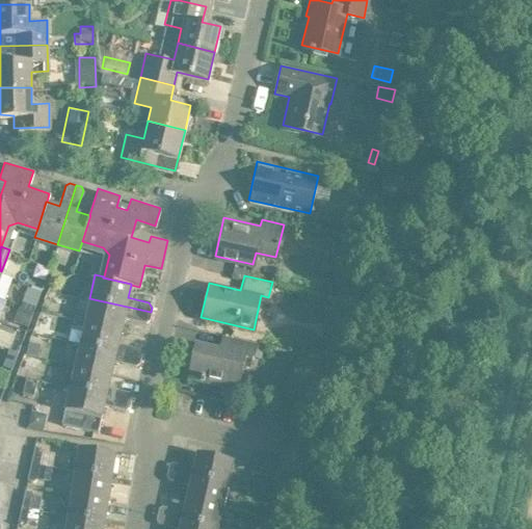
[(22,298),(35,303),(41,290),(27,285),(22,298)]
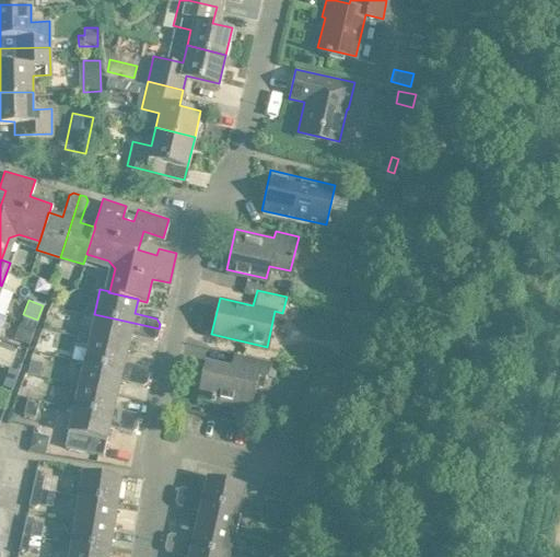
[(159,328),(94,314),(89,336),(127,346),(130,332),(152,337),(156,335),(159,328)]
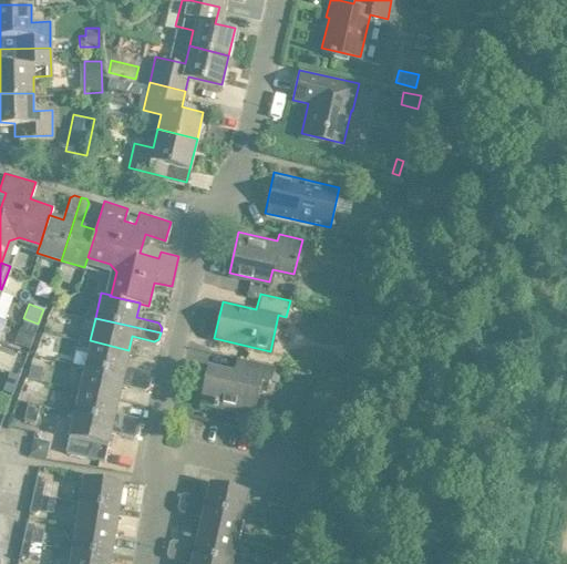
[(20,326),(13,341),(29,347),(34,332),(20,326)]
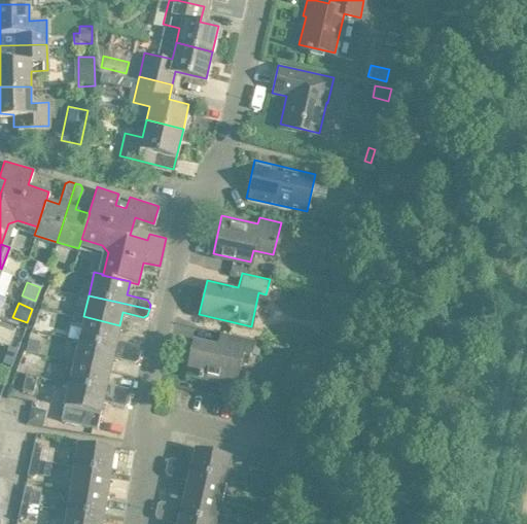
[(79,339),(139,353),(140,348),(138,343),(116,338),(119,325),(83,316),(79,339)]
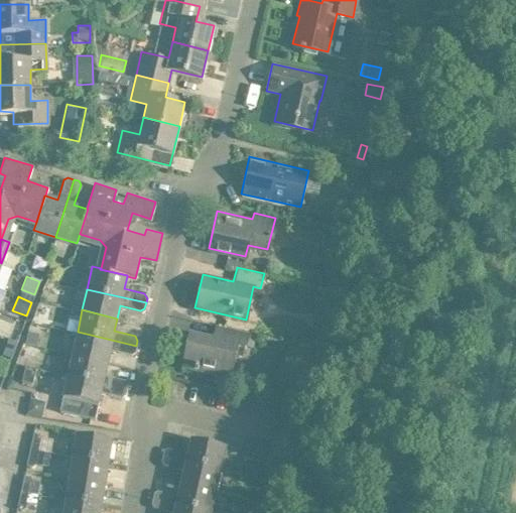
[(189,333),(181,364),(230,375),(237,345),(244,347),(248,332),(219,325),(215,339),(189,333)]
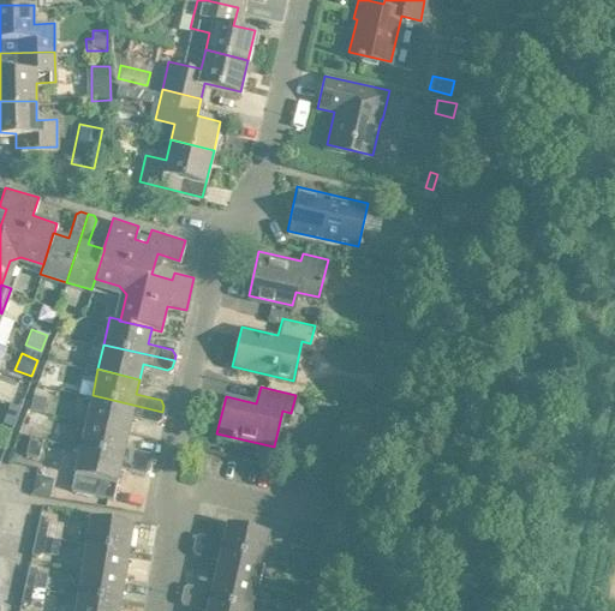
[(47,396),(33,393),(30,406),(43,409),(47,396)]
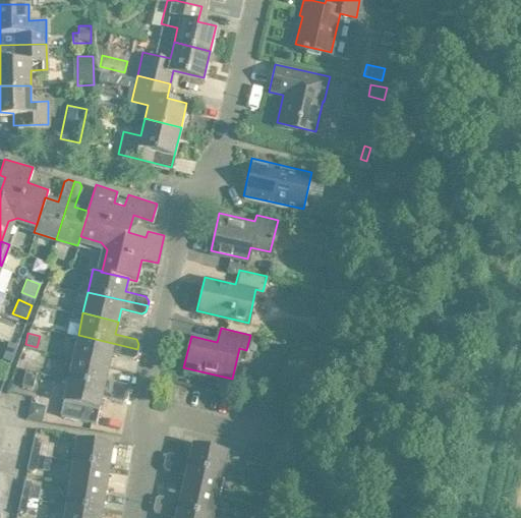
[(73,356),(108,364),(111,351),(132,356),(136,354),(137,349),(78,335),(73,356)]
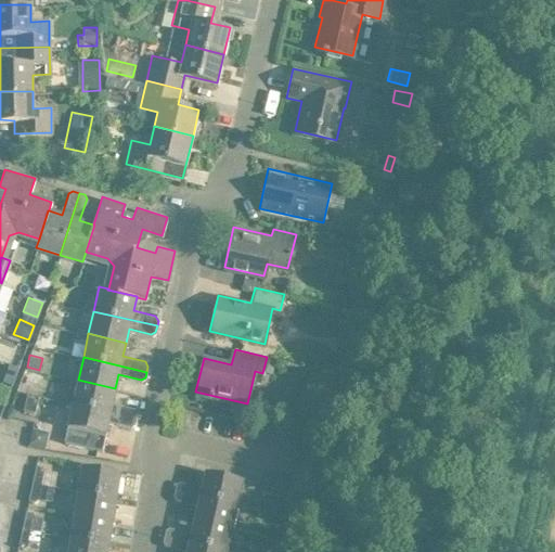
[(9,362),(5,371),(14,374),(17,366),(9,362)]
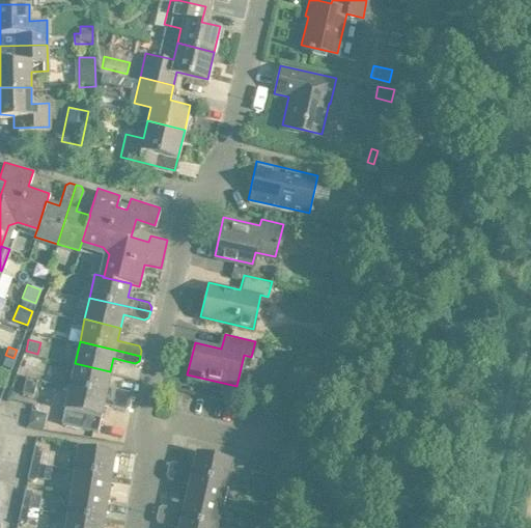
[(70,385),(130,398),(132,393),(129,389),(108,385),(110,371),(75,363),(70,385)]
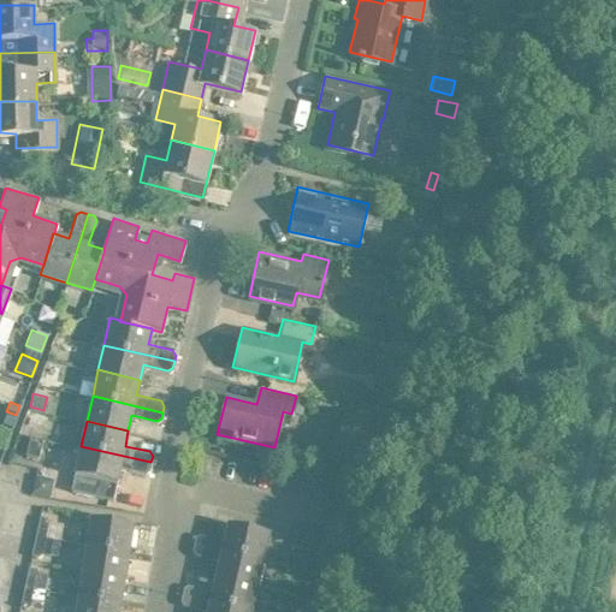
[(30,434),(25,453),(39,457),(43,437),(30,434)]
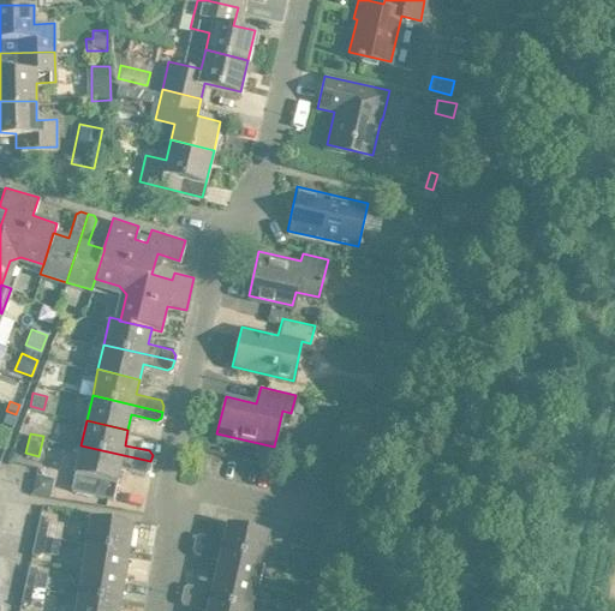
[(150,461),(81,445),(70,489),(112,498),(120,466),(144,471),(149,468),(150,461)]
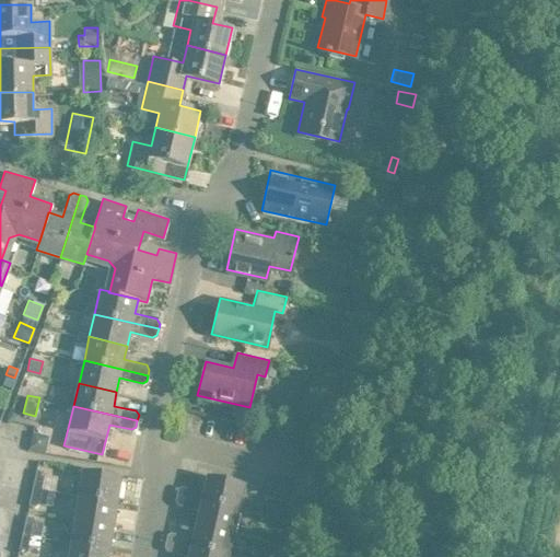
[(27,447),(45,451),(47,440),(42,432),(32,430),(27,447)]
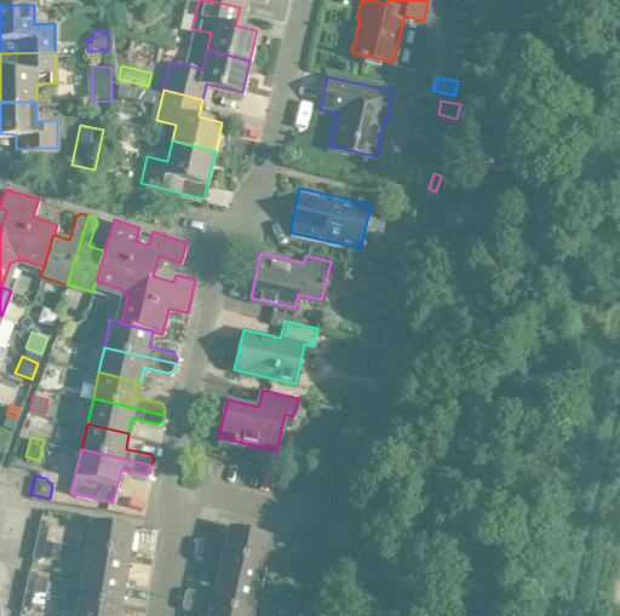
[(35,536),(47,540),(51,523),(49,519),(51,510),(41,507),(35,536)]
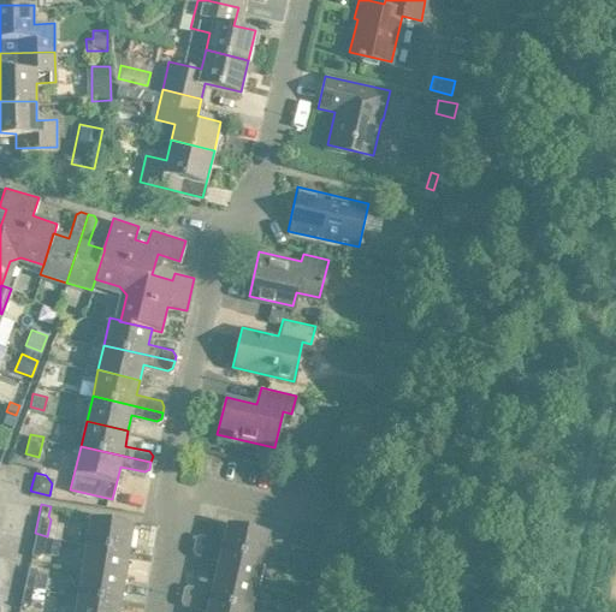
[(87,541),(130,548),(134,523),(92,516),(87,541)]
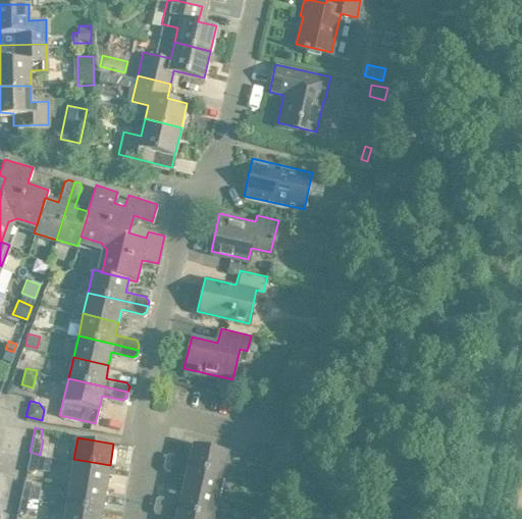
[(245,460),(275,467),(279,449),(249,443),(245,460)]
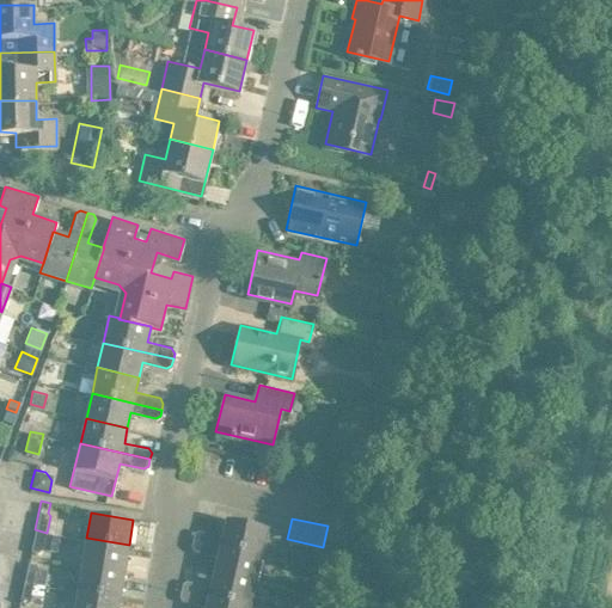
[(193,539),(262,554),(268,529),(227,520),(224,535),(199,529),(194,533),(193,539)]
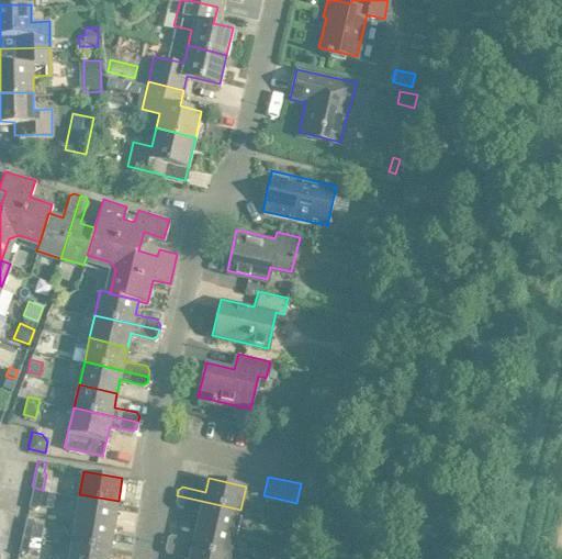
[(43,490),(32,487),(27,505),(36,506),(40,504),(43,490)]
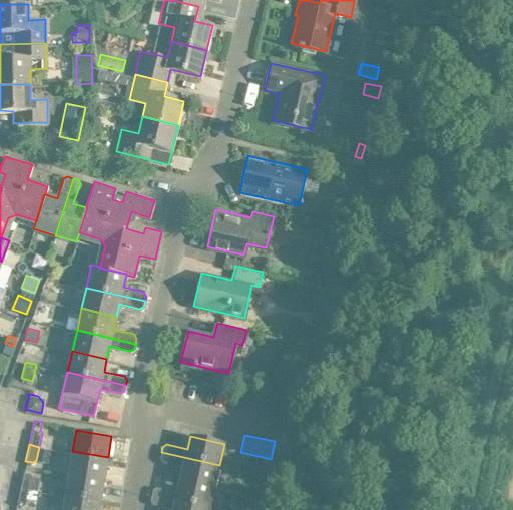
[(108,457),(72,451),(69,473),(104,479),(108,457)]
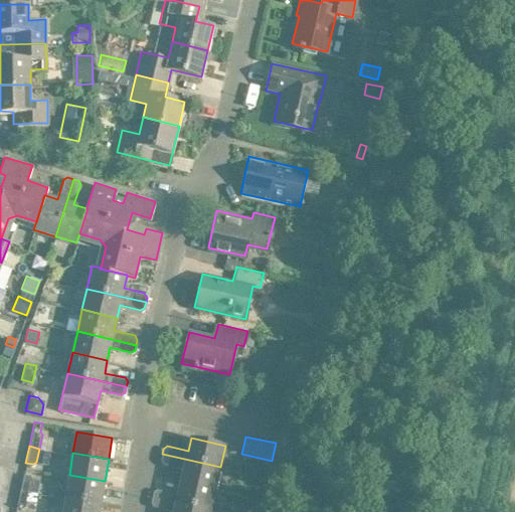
[(181,482),(215,489),(220,467),(162,454),(161,460),(163,464),(184,468),(181,482)]
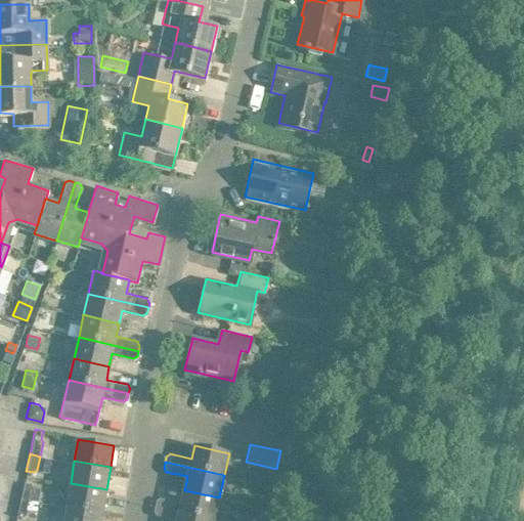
[(20,497),(31,500),(33,487),(31,482),(24,481),(20,497)]
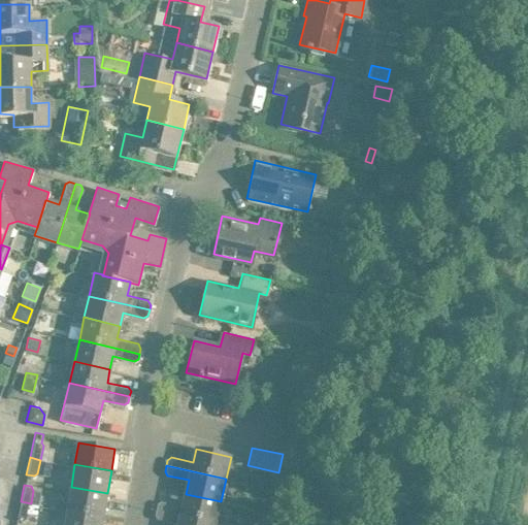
[(107,493),(71,487),(67,510),(104,516),(107,493)]
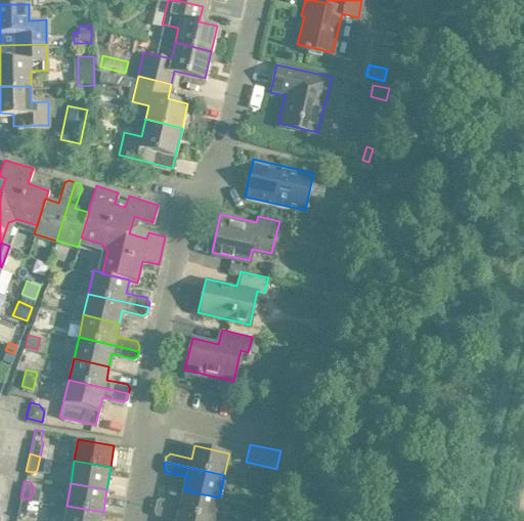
[(219,497),(184,490),(181,503),(161,497),(157,500),(155,506),(214,519),(219,497)]
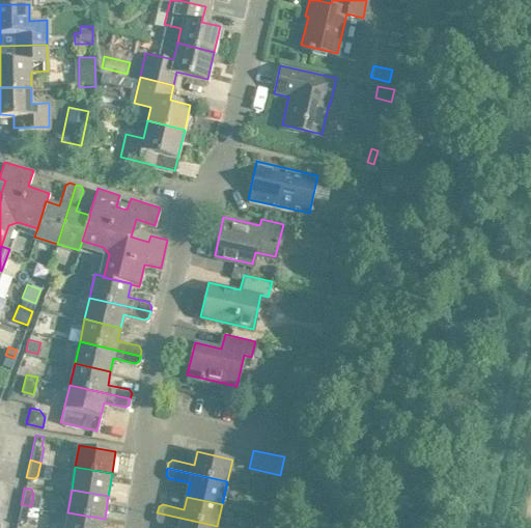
[(31,506),(21,504),(17,521),(25,523),(28,521),(31,506)]
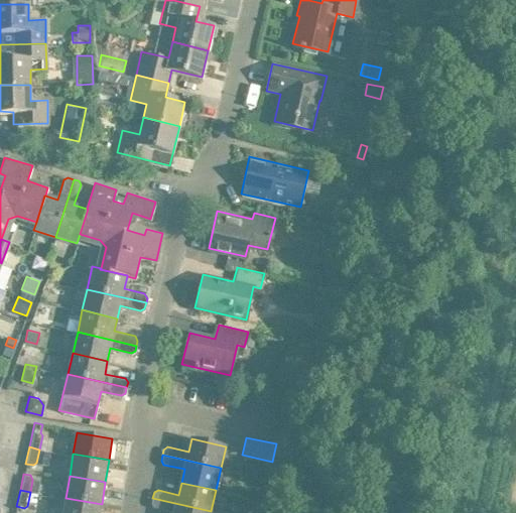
[(62,512),(100,512),(102,504),(66,498),(62,512)]
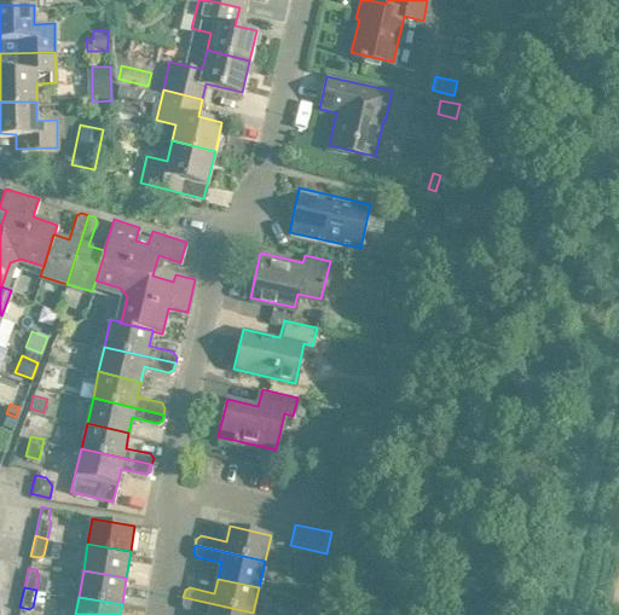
[(252,614),(253,613),(183,597),(183,602),(185,608),(209,614),(208,614),(252,614)]
